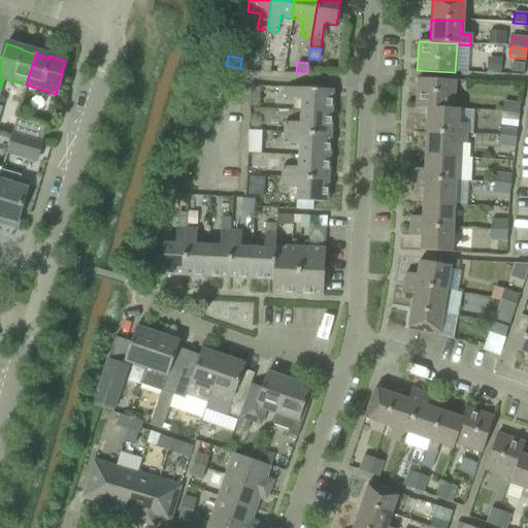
[(416,108),(427,109),(427,108),(453,110),(453,109),(455,80),(417,79),(416,108)]
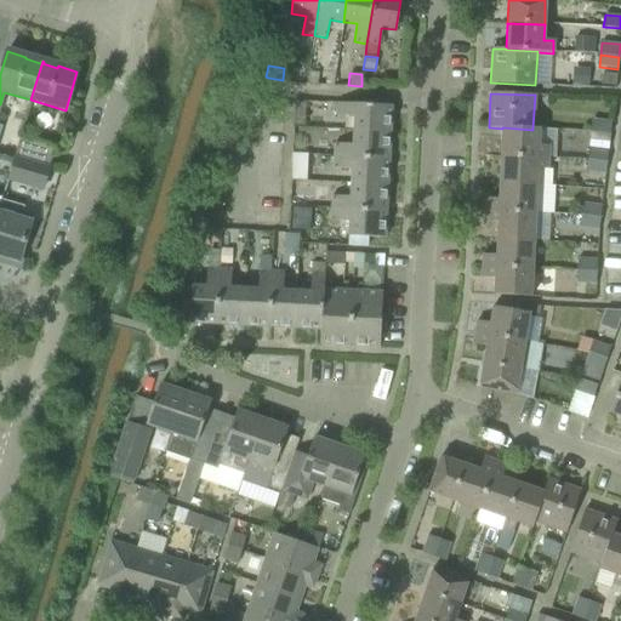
[(294,126),(305,126),(306,102),(295,102),(294,126)]
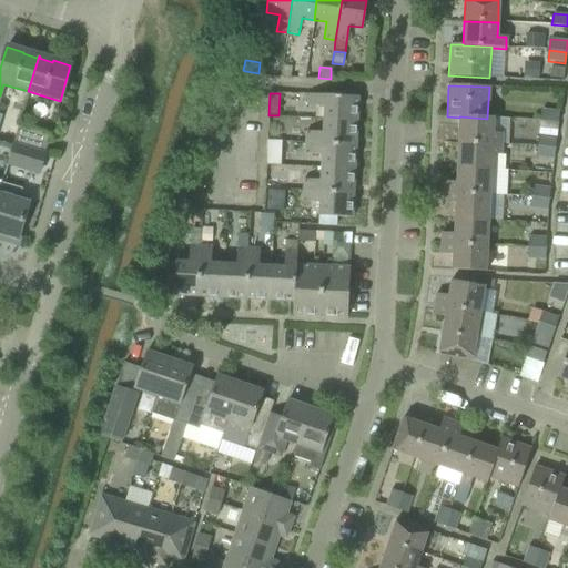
[(324,108),(323,120),(356,122),(357,98),(307,94),(306,107),(324,108)]
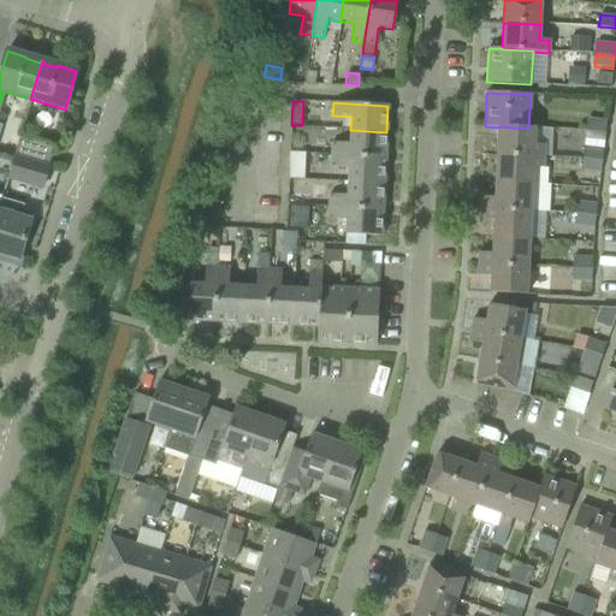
[(586,131),(605,132),(606,120),(588,118),(586,131)]
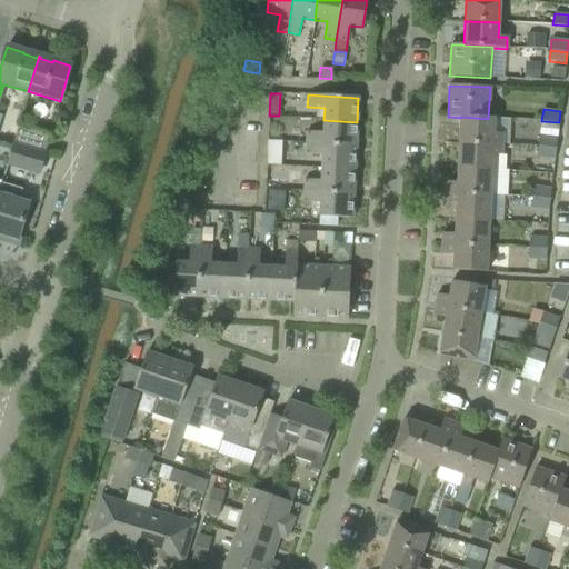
[(460,117),(460,118),(459,139),(502,141),(502,133),(493,133),(493,118),(488,118),(488,119),(460,117)]
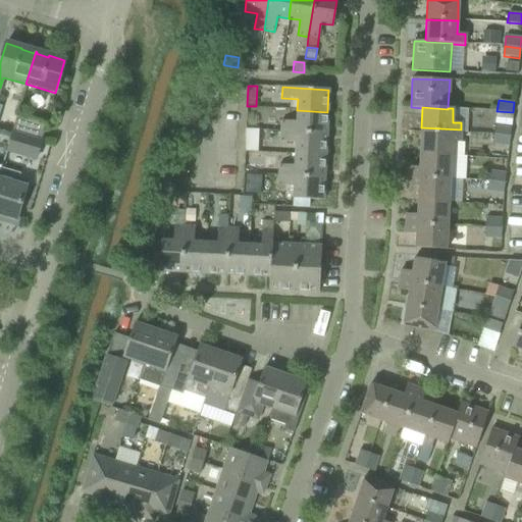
[(280,121),(280,132),(326,134),(327,112),(297,110),(297,122),(280,121)]
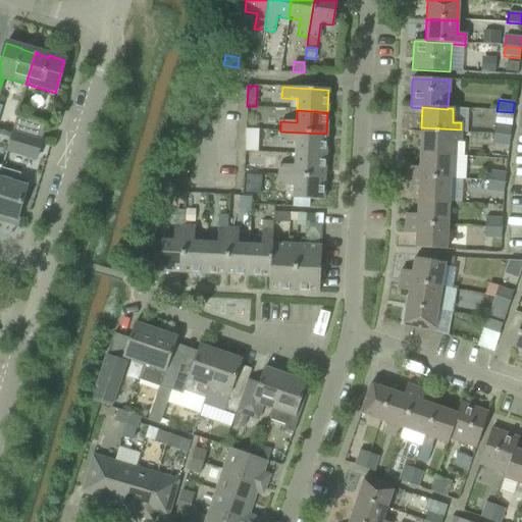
[(15,116),(10,133),(41,142),(46,124),(15,116)]
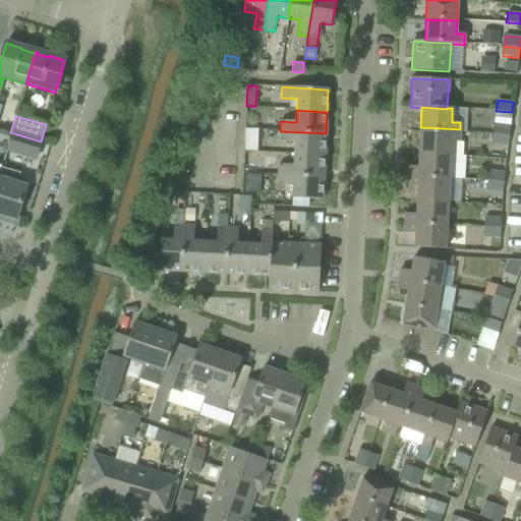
[(495,124),(494,134),(509,136),(511,126),(495,124)]
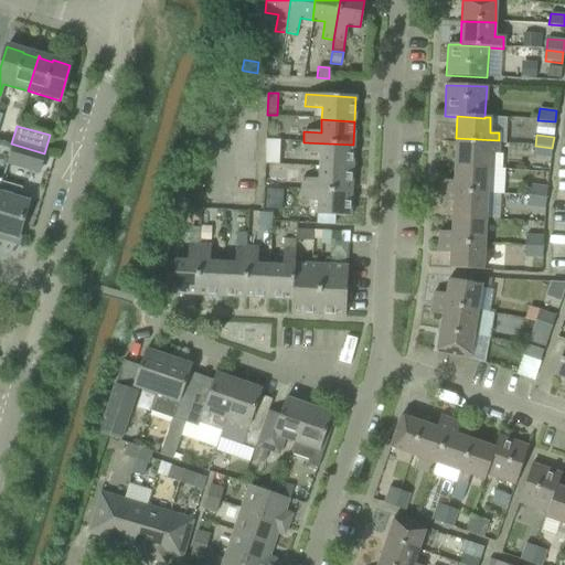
[(456,138),(455,164),(488,166),(489,155),(498,155),(499,140),(456,138)]
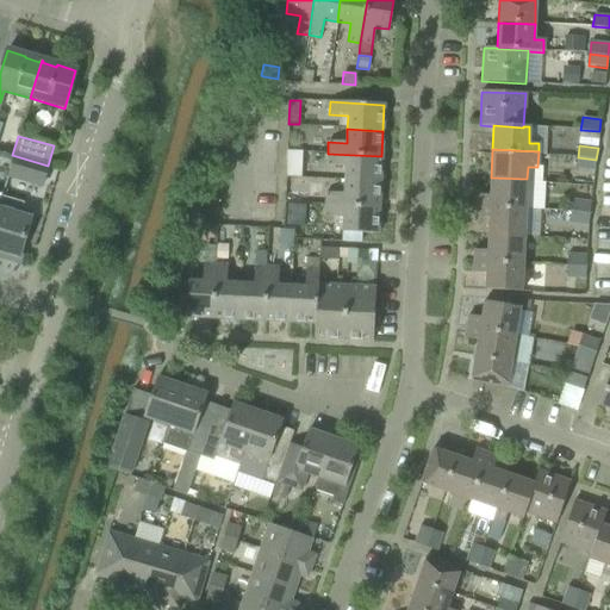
[(380,182),(381,156),(328,154),(327,166),(344,167),(344,181),(380,182)]
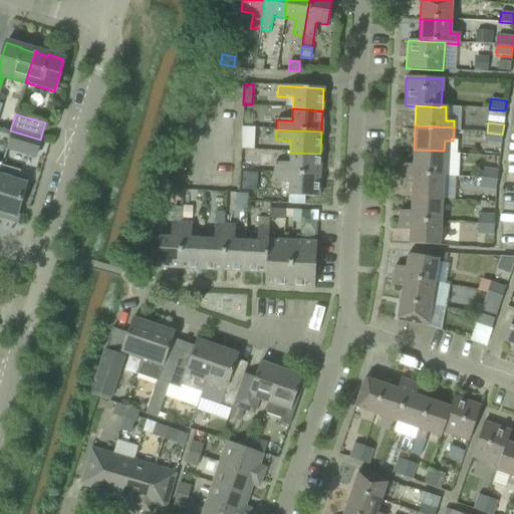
[(40,140),(10,131),(6,148),(35,156),(40,140)]
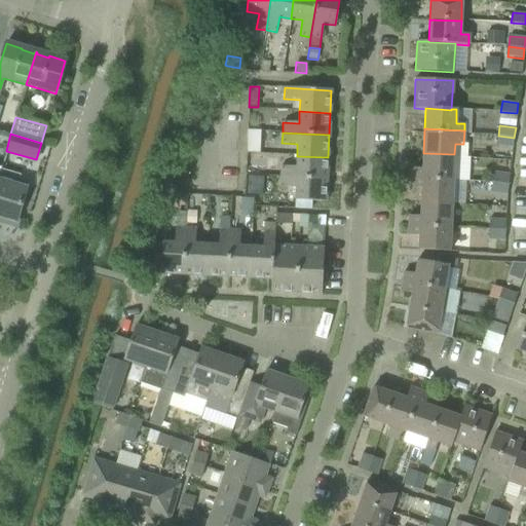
[(514,138),(498,136),(496,146),(513,148),(514,138)]
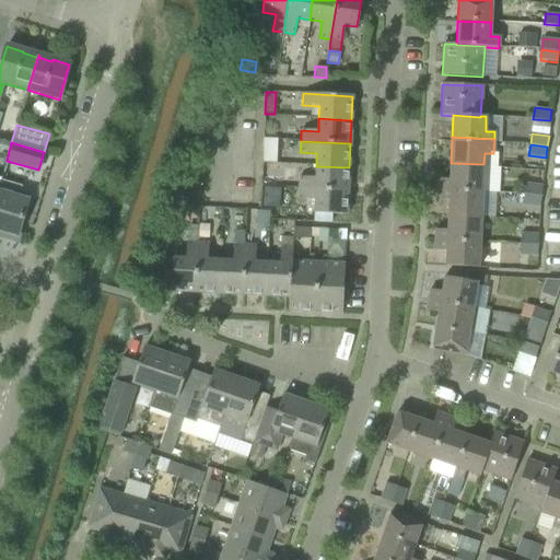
[(438,179),(436,190),(482,193),(483,164),(451,163),(450,181),(438,179)]
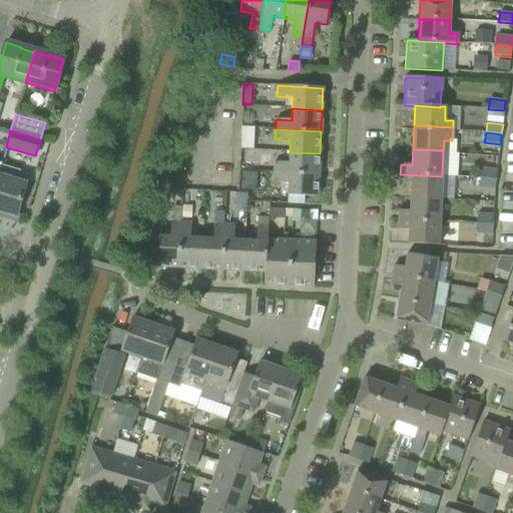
[(274,162),(274,173),(319,175),(320,153),(290,152),(289,163),(274,162)]
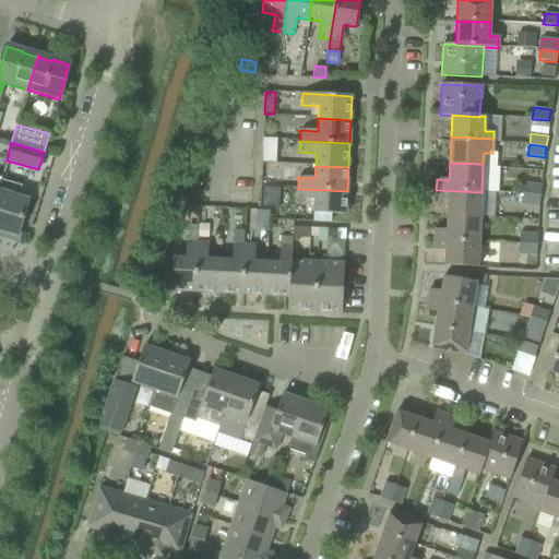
[(0,237),(14,242),(27,201),(25,200),(27,193),(21,191),(22,185),(1,178),(0,182),(0,237)]
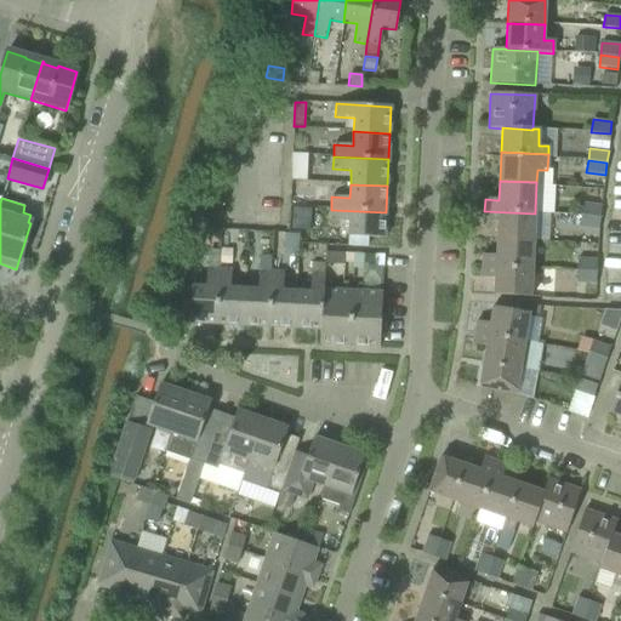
[(582,204),(581,216),(599,218),(602,205),(582,204)]
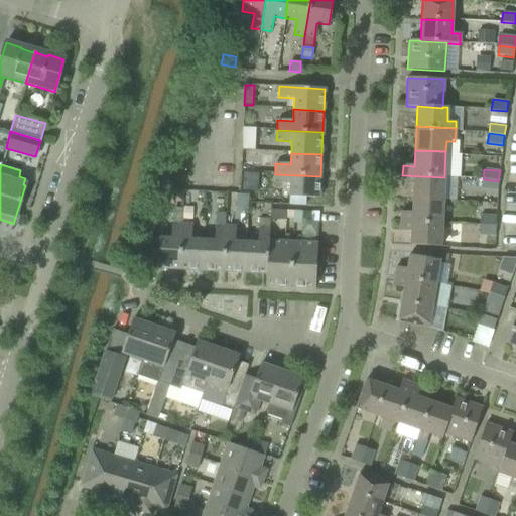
[(243,172),(241,191),(257,192),(258,174),(243,172)]
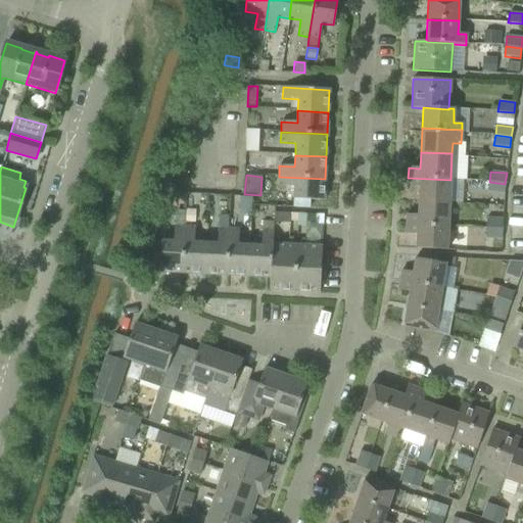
[(325,179),(279,177),(278,187),(293,187),(293,199),(324,201),(325,179)]
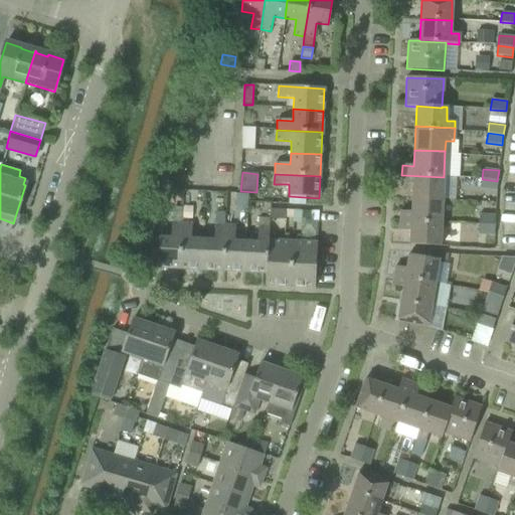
[(412,185),(411,197),(443,199),(444,177),(401,175),(401,184),(412,185)]
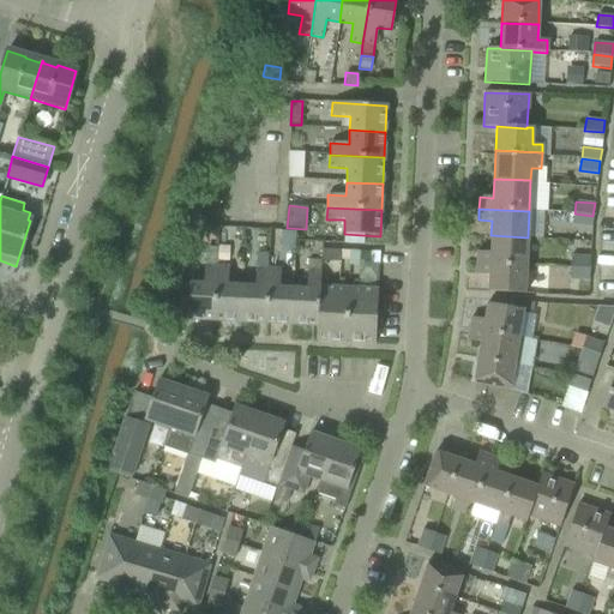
[(593,216),(575,214),(573,226),(591,228),(593,216)]
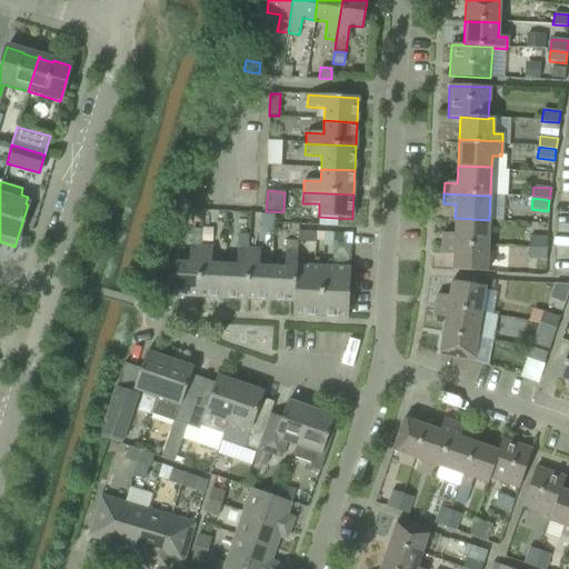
[(260,213),(260,232),(272,232),(273,215),(260,213)]
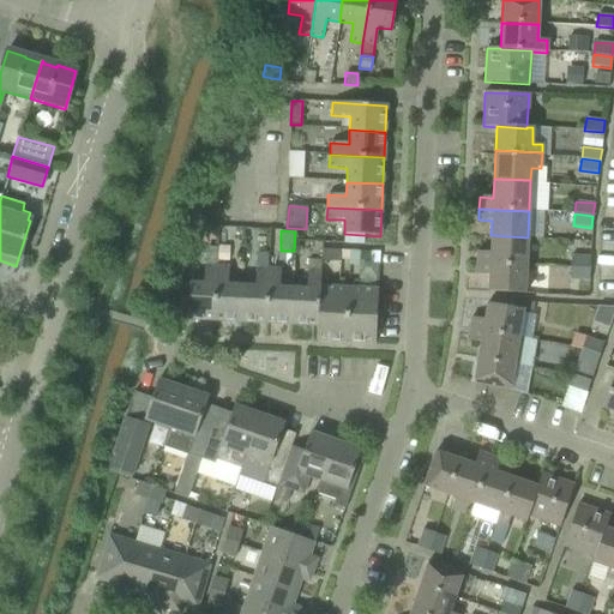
[(476,252),(476,263),(527,266),(528,238),(491,235),(491,253),(476,252)]
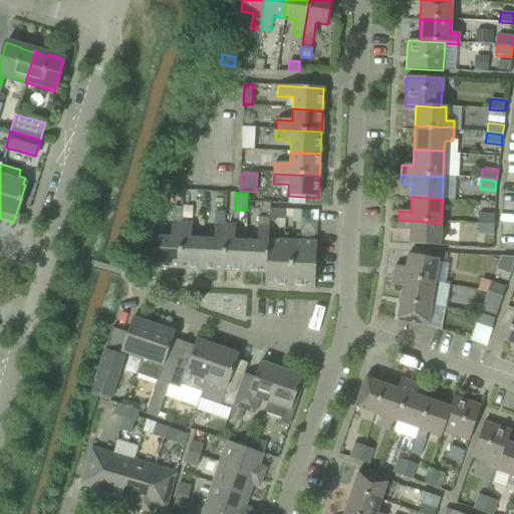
[(183,204),(182,217),(192,217),(193,205),(183,204)]
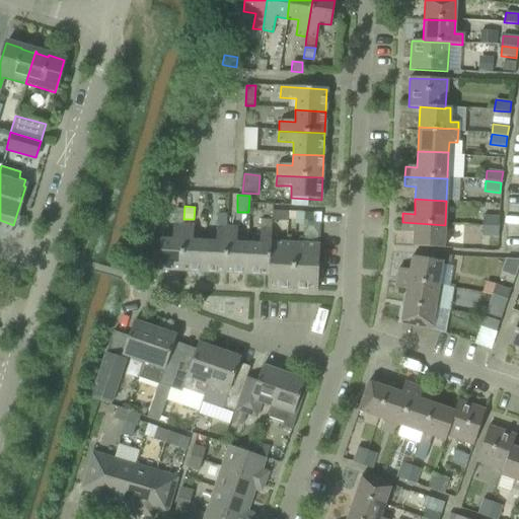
[(272,221),(287,221),(288,212),(272,211),(272,221)]
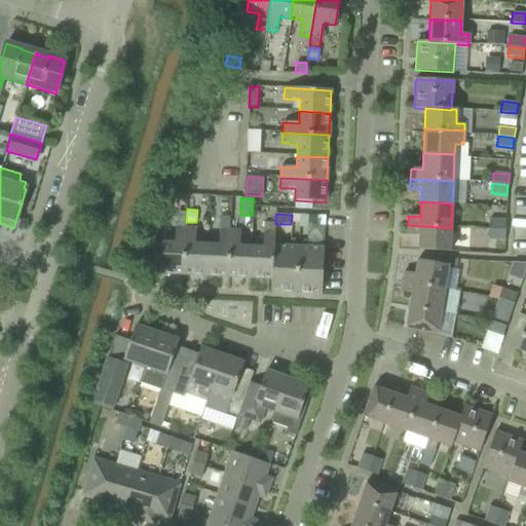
[(299,227),(308,227),(308,216),(300,215),(299,227)]
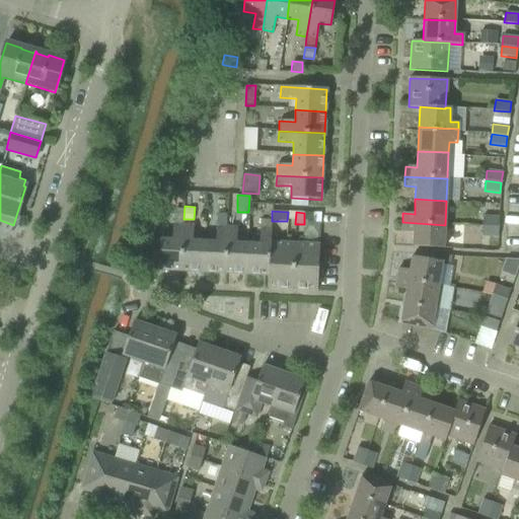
[(224,274),(227,219),(227,215),(226,215),(226,213),(219,213),(219,215),(217,215),(217,227),(216,227),(215,242),(204,242),(203,273),(224,274)]
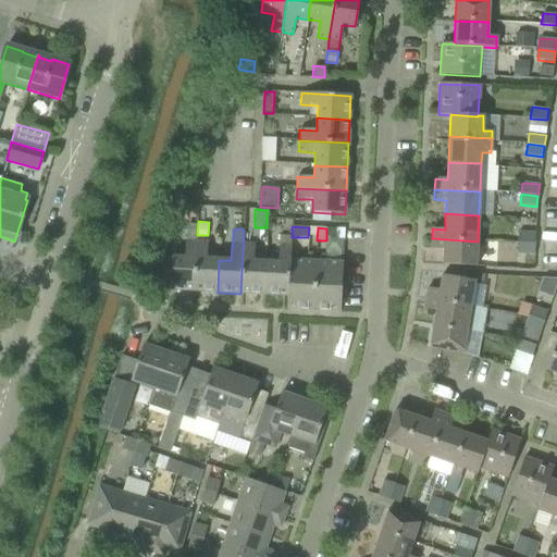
[(521,233),(521,245),(535,245),(535,233),(521,233)]
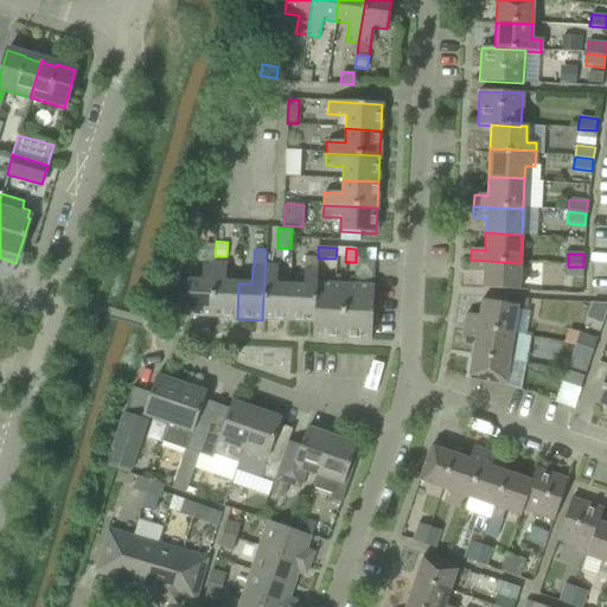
[(262,320),(288,321),(289,286),(276,285),(278,267),(275,267),(276,256),(266,256),(262,320)]
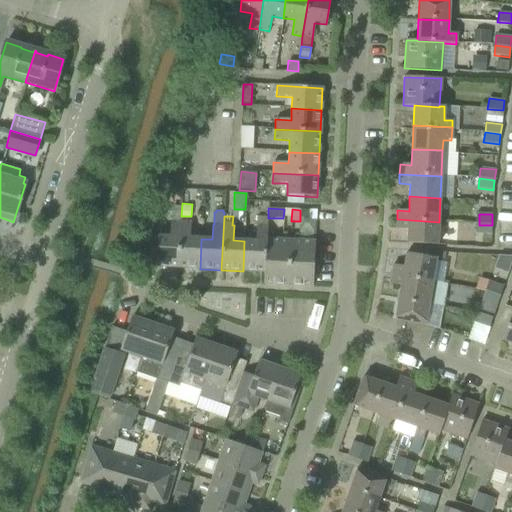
[(243,271),(264,272),(265,239),(266,239),(268,217),(257,216),(256,242),(244,241),(243,271)]
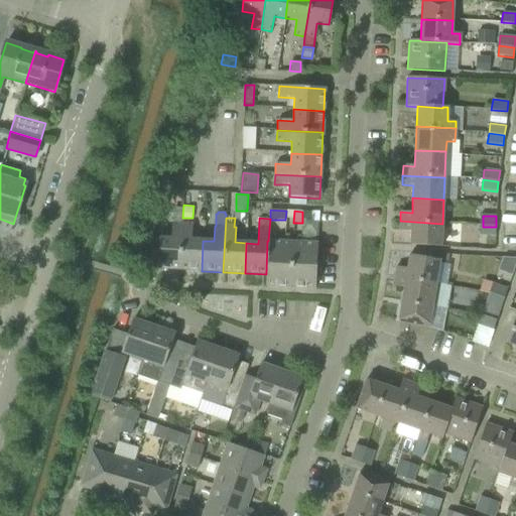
[(442,224),(400,221),(400,231),(411,232),(410,246),(441,247),(442,224)]
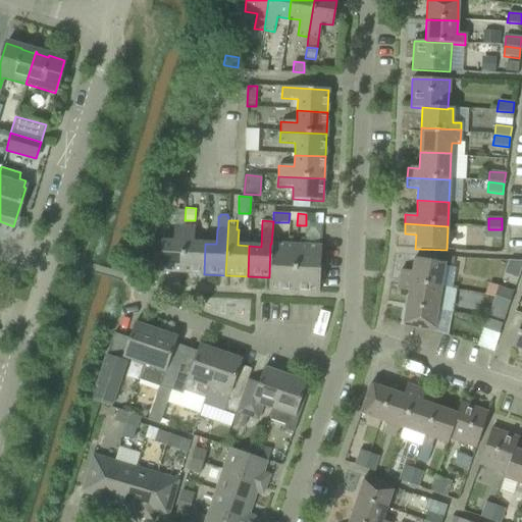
[(159,272),(181,273),(184,227),(173,226),(172,242),(160,242),(160,253),(159,272)]
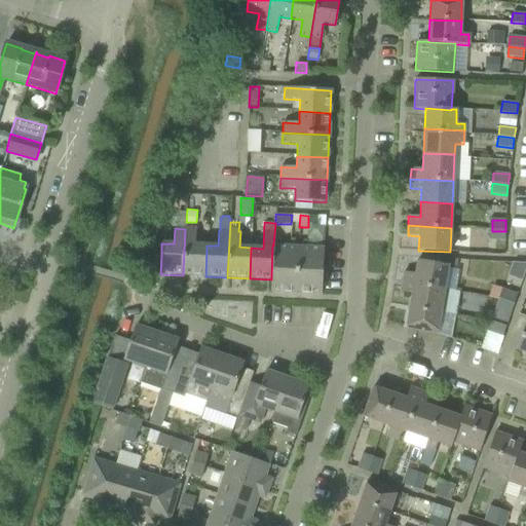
[(183,275),(205,276),(207,246),(195,245),(195,229),(185,229),(183,275)]
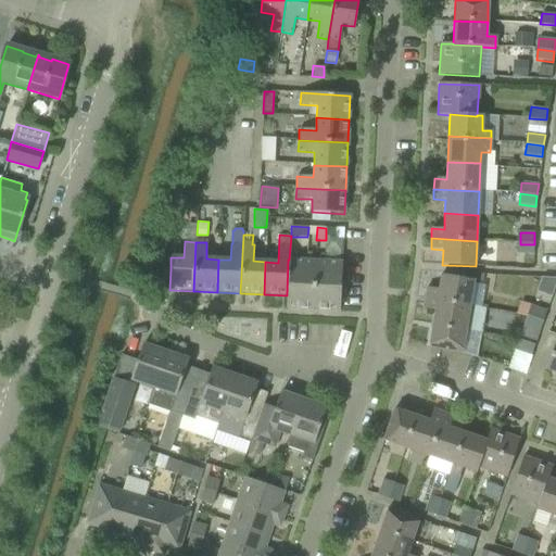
[(534,244),(520,244),(520,255),(533,255),(534,244)]
